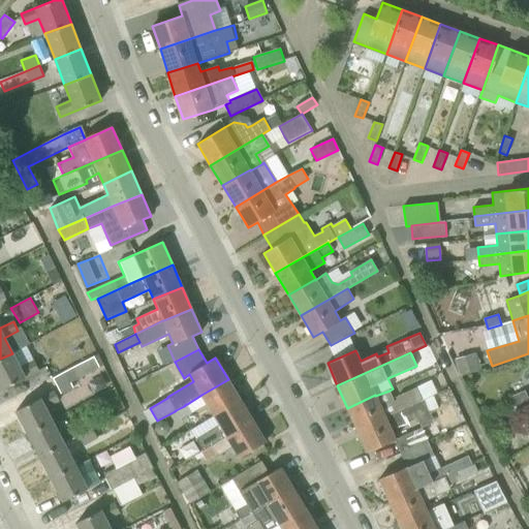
[(20,368),(12,353),(0,359),(0,389),(1,391),(39,370),(34,361),(20,368)]
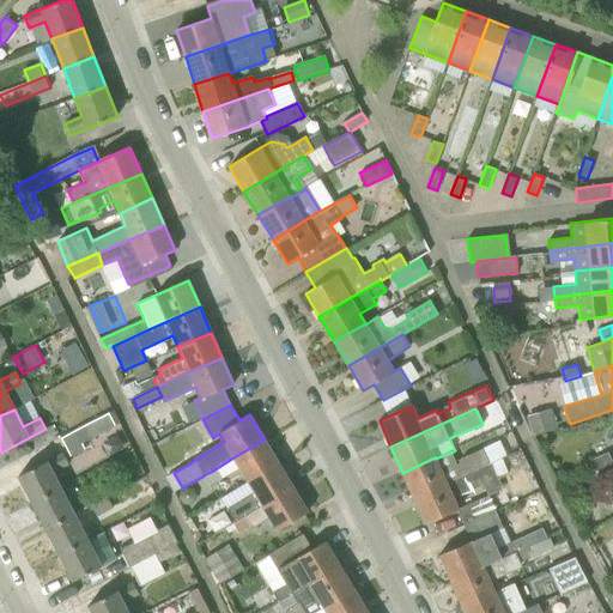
[(109,413),(116,428),(122,424),(115,411),(109,413)]
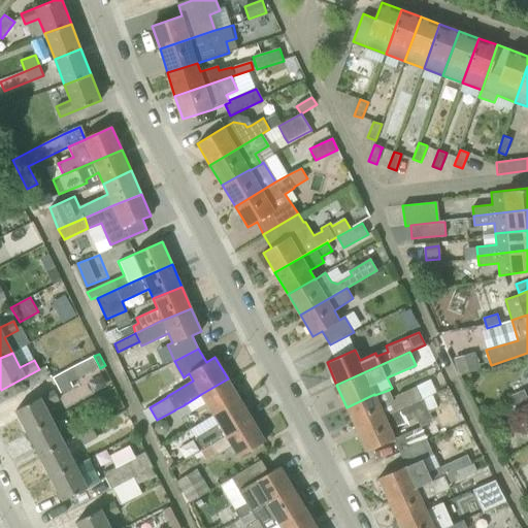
[(473,355),(454,361),(458,375),(477,369),(473,355)]
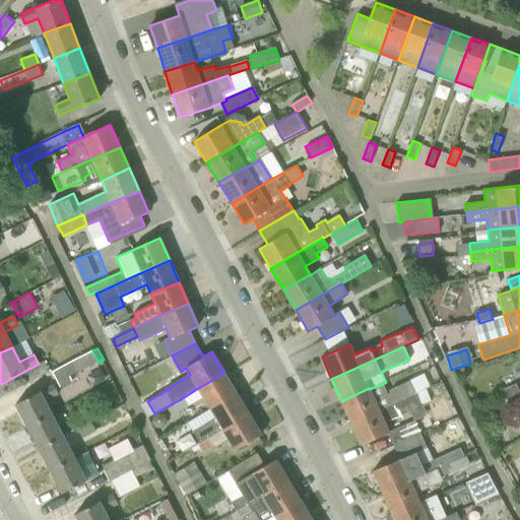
[(92,350),(52,372),(60,388),(72,382),(70,377),(99,363),(92,350)]
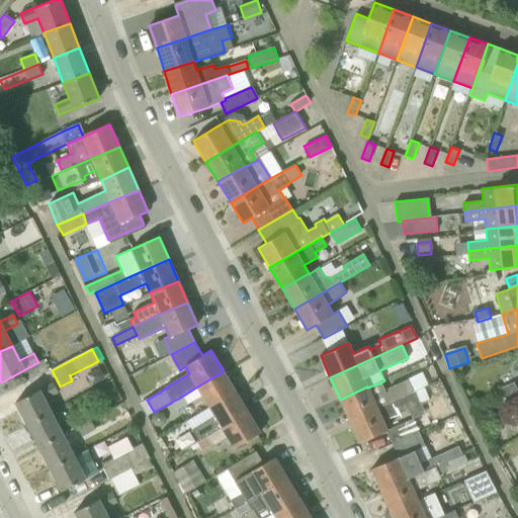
[(236,392),(224,371),(197,386),(209,408),(236,392)]
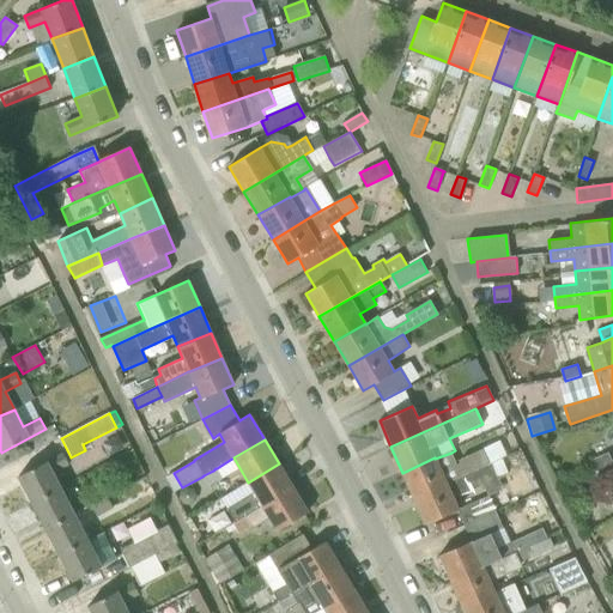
[(435,457),(402,473),(413,498),(489,463),(483,450),(461,459),(457,466),(451,453),(435,459),(435,457)]
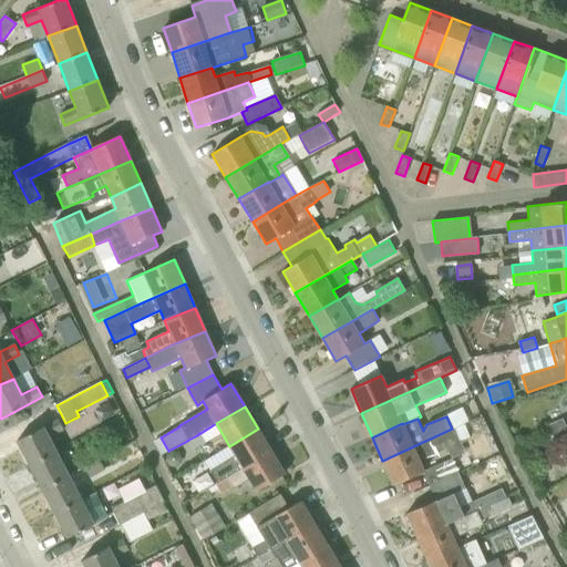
[(30,464),(57,451),(49,436),(63,430),(58,419),(18,440),(30,464)]
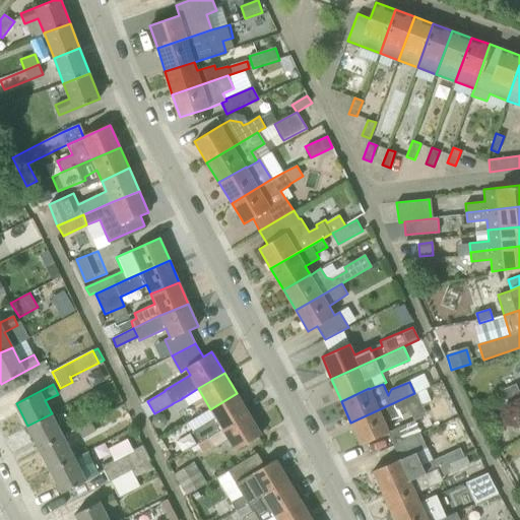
[(507,399),(519,394),(516,384),(502,390),(507,399)]
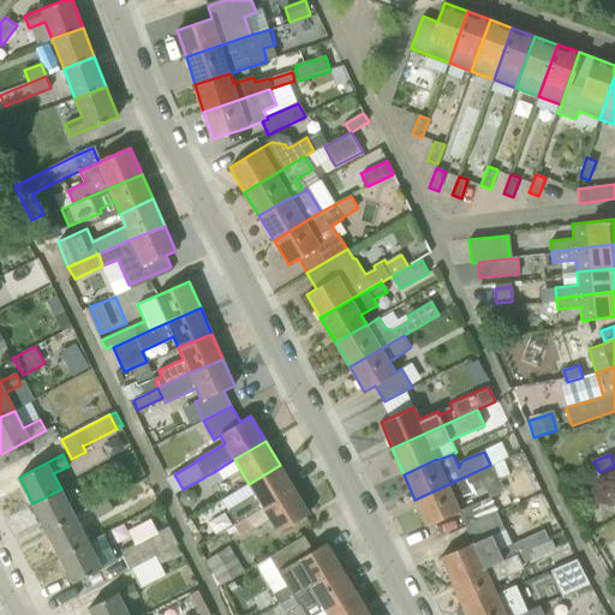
[(415,500),(416,501),(427,526),(460,511),(454,500),(500,481),(493,464),(490,465),(415,500)]
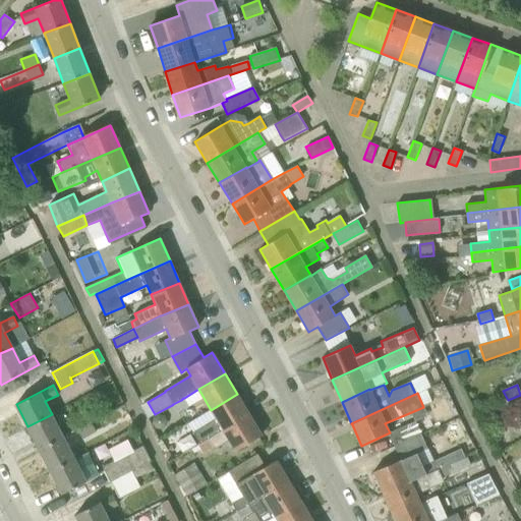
[(217,419),(193,432),(199,444),(210,438),(223,430),(249,414),(237,394),(211,410),(217,419)]
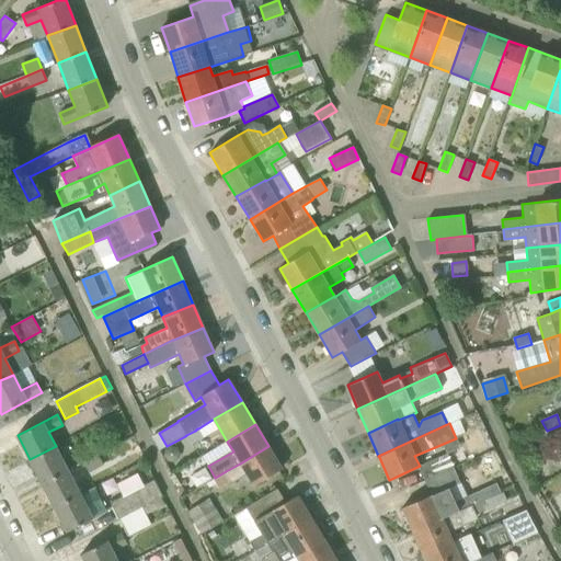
[(560,437),(560,425),(547,431),(551,442),(560,437)]
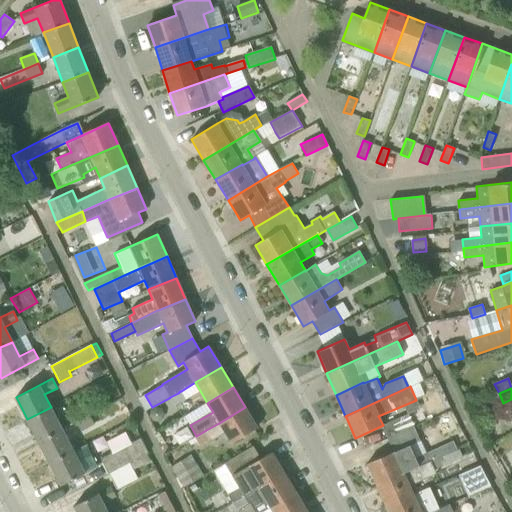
[(178,393),(170,397),(169,398),(174,406),(185,400),(180,391),(178,393)]
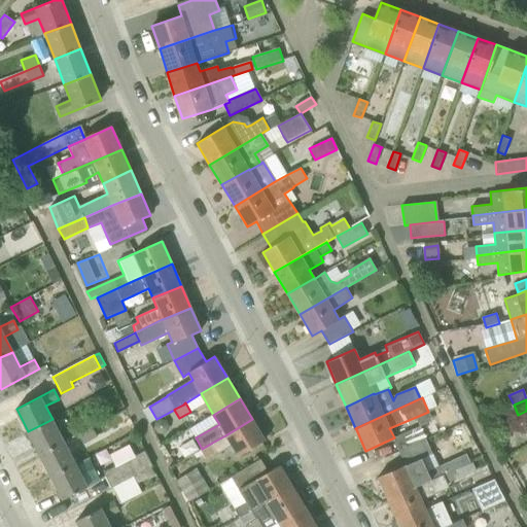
[(78,434),(93,427),(86,417),(73,424),(78,434)]
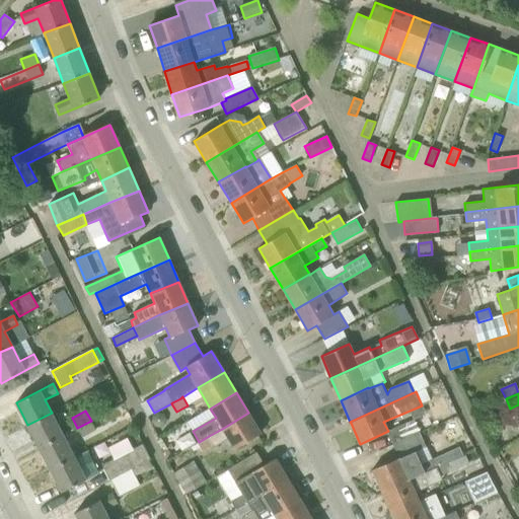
[(63,435),(52,413),(27,425),(39,447),(63,435)]
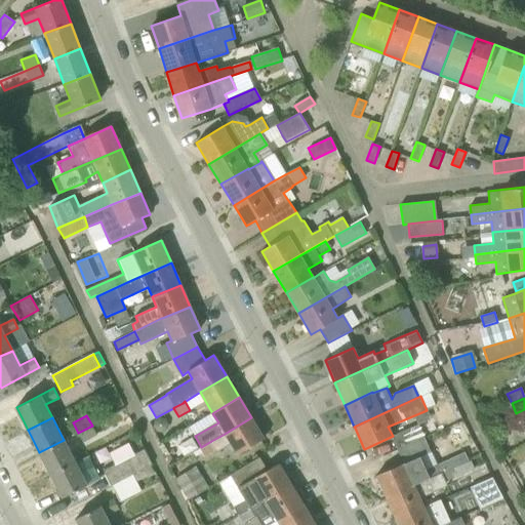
[(225,434),(211,441),(209,442),(214,450),(215,452),(231,443),(237,454),(264,438),(251,417),(225,434)]
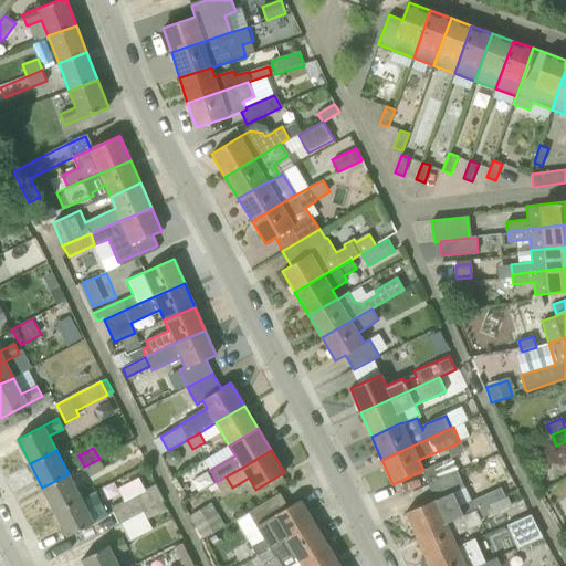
[(167,454),(165,461),(168,465),(174,468),(179,464),(181,459),(178,453),(171,451),(167,454)]
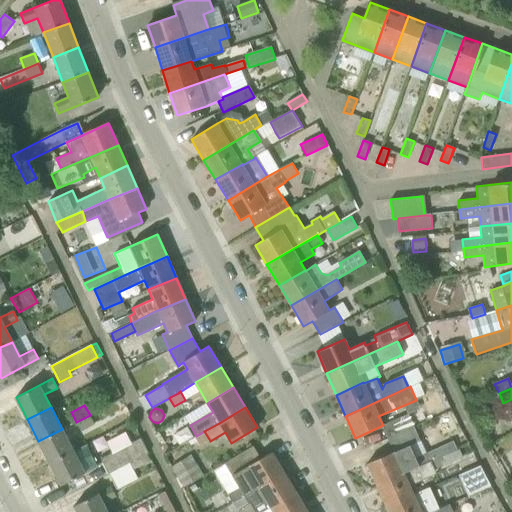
[(392,437),(414,427),(408,413),(386,423),(392,437)]
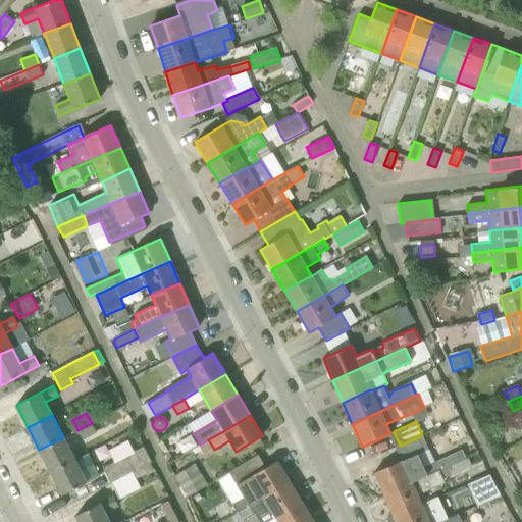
[(97,433),(92,423),(77,430),(83,441),(97,433)]
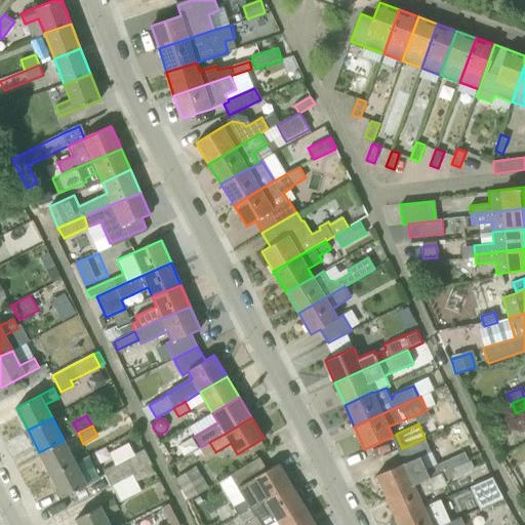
[(465,452),(426,471),(419,458),(431,453),(425,438),(402,448),(407,460),(376,475),(387,498),(469,460),(465,452)]
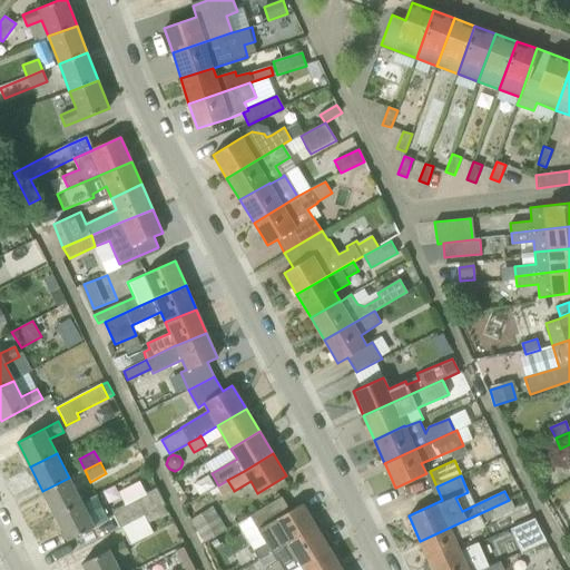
[(81,502),(75,490),(69,478),(42,491),(56,516),(81,502)]
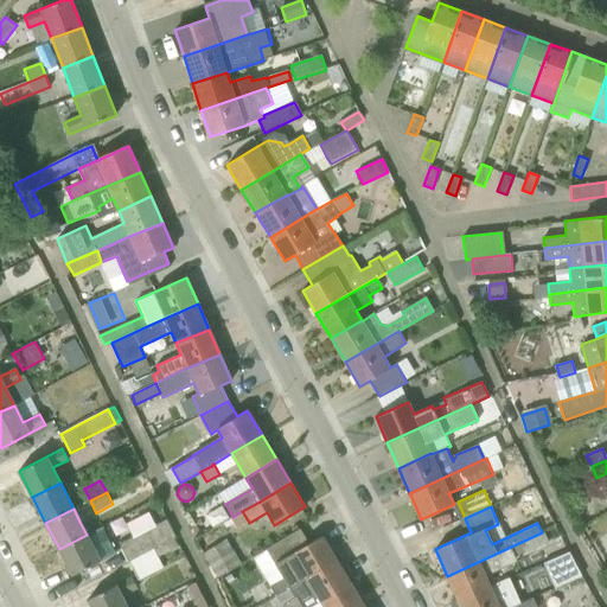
[(248,521),(242,511),(234,517),(232,517),(230,518),(236,528),(248,521)]
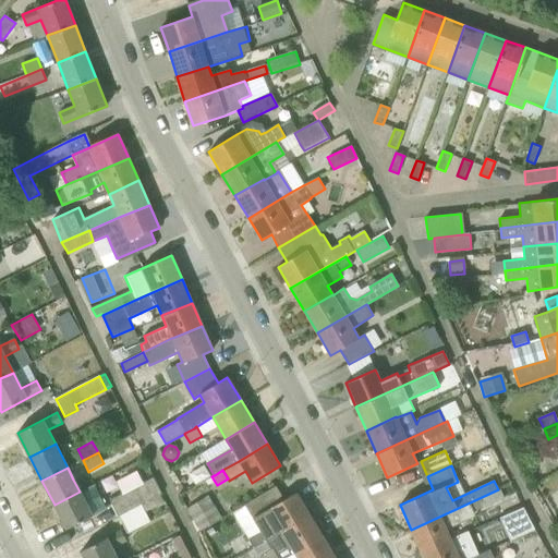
[(118,517),(141,505),(161,494),(153,477),(110,500),(118,517)]
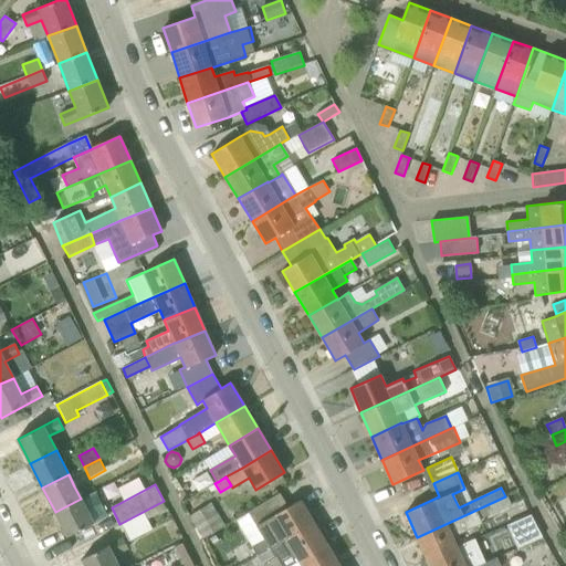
[(252,547),(258,556),(271,548),(285,540),(314,522),(300,499),(287,506),(279,492),(248,512),(264,540),(252,547)]
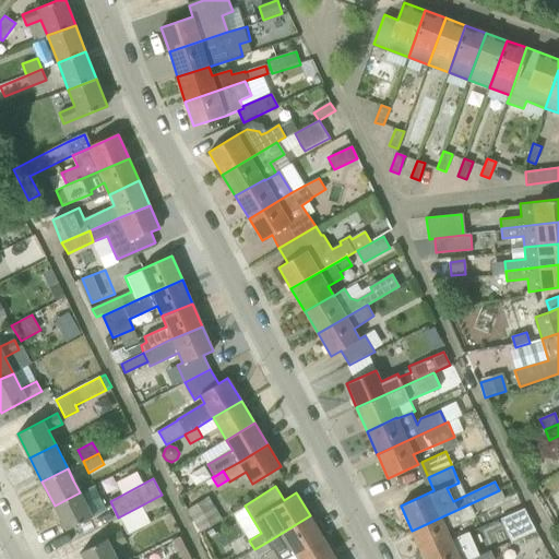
[(499,491),(499,490),(412,531),(421,554),(451,540),(448,531),(476,518),(474,512),(504,499),(501,490),(499,491)]
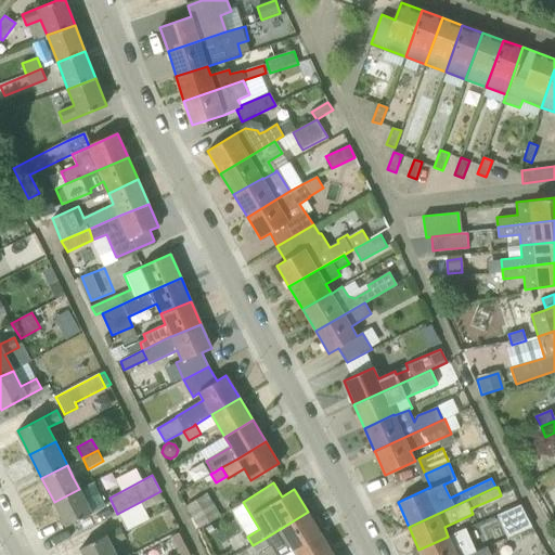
[(92,513),(79,489),(54,502),(66,526),(92,513)]
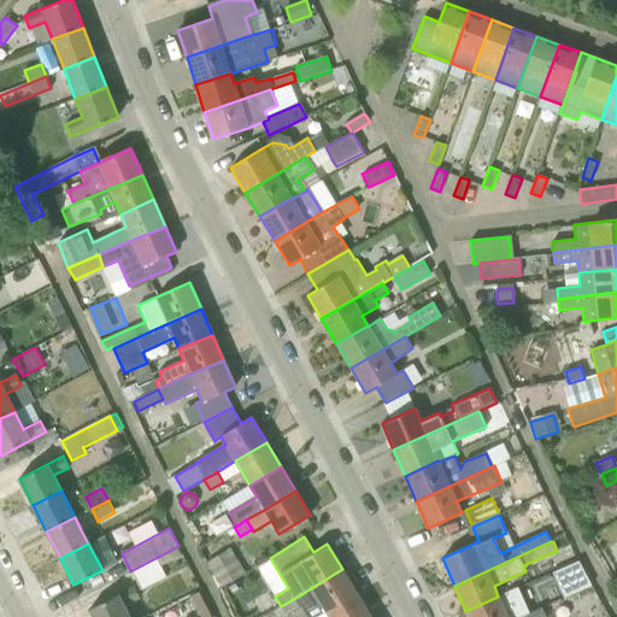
[(156,558),(160,566),(180,556),(176,547),(156,558)]
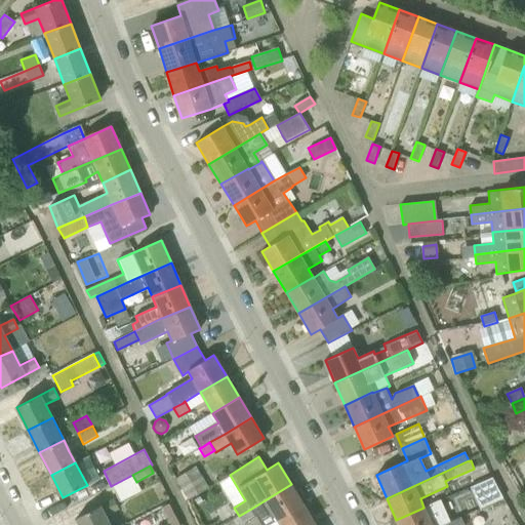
[(196,467),(176,478),(175,479),(188,499),(189,500),(212,485),(200,466),(196,468),(196,467)]
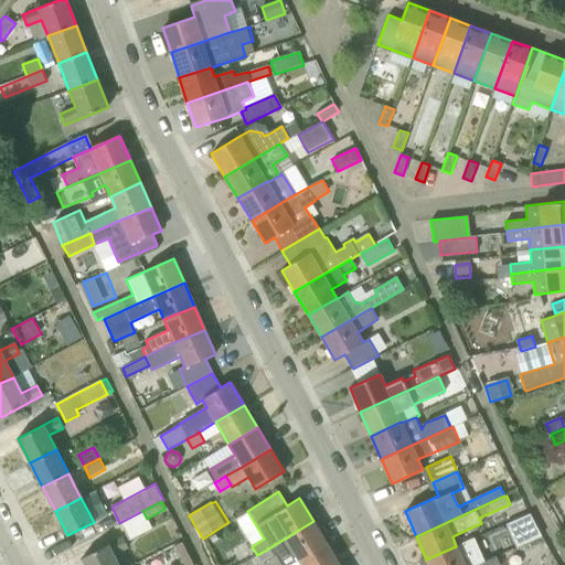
[(129,541),(152,529),(142,511),(119,523),(129,541)]
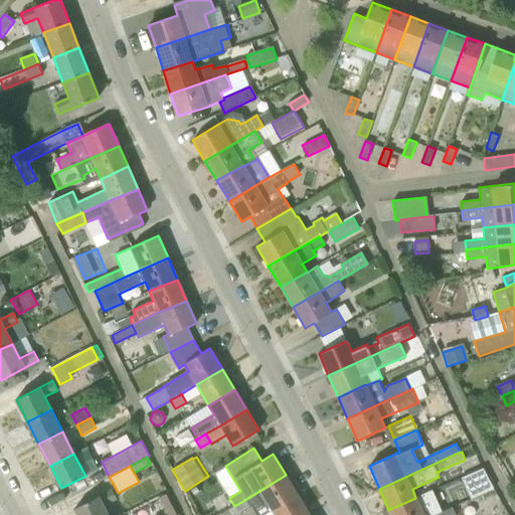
[(493,488),(482,468),(461,477),(471,498),(493,488)]
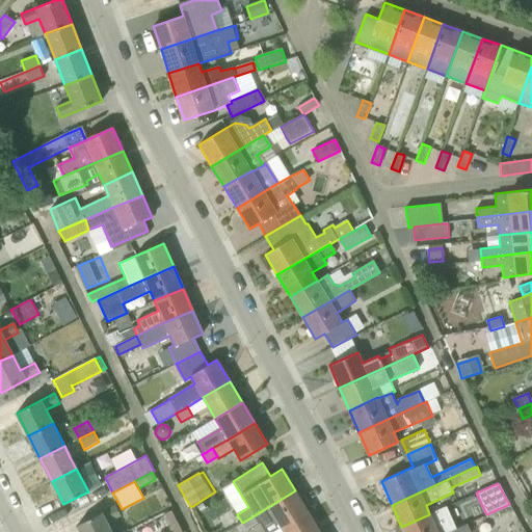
[(255,515),(242,523),(224,531),(245,531),(260,525),(261,528),(276,520),(281,527),(308,511),(295,490),(268,507),(255,515)]
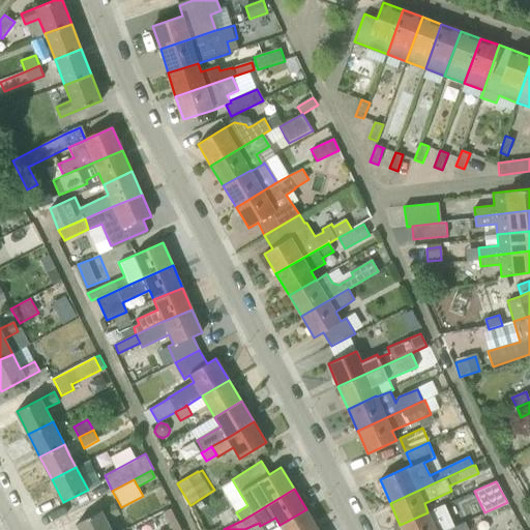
[(80,529),(110,529),(106,521),(119,513),(115,503),(77,523),(80,529)]
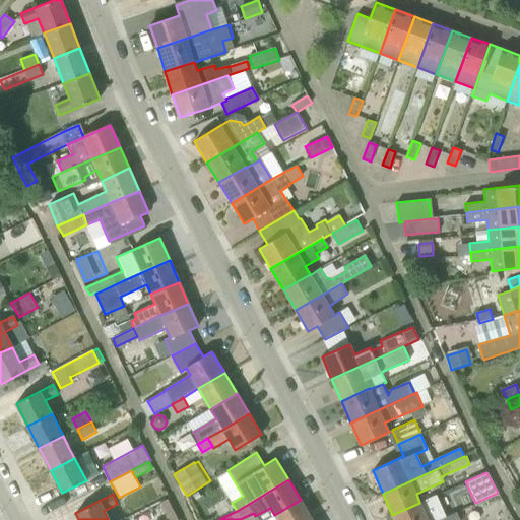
[(394,519),(438,519),(456,512),(453,504),(442,509),(436,496),(419,503),(392,515),(394,519)]
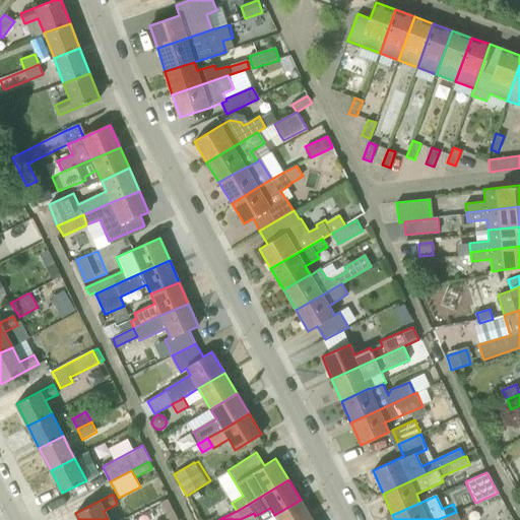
[(161,503),(169,517),(176,513),(169,499),(161,503)]
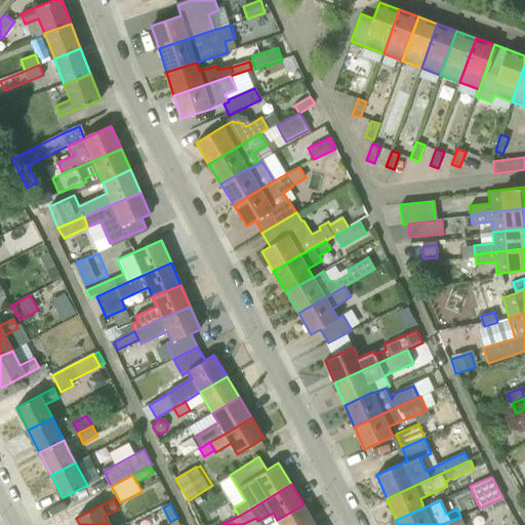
[(315,524),(304,505),(277,520),(279,524),(315,524)]
